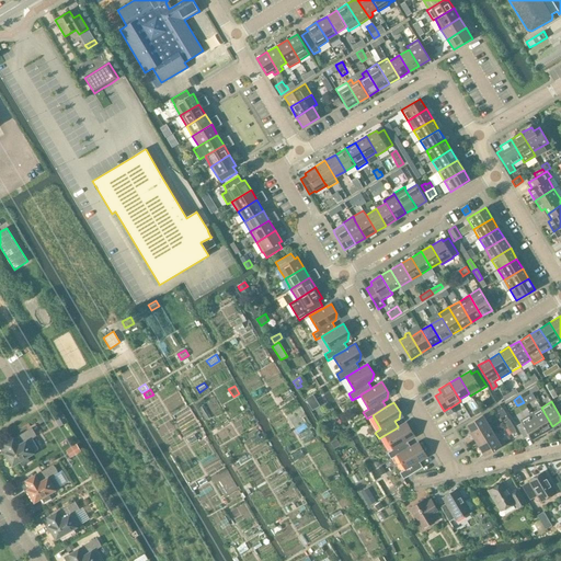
[(205,421),(212,416),(205,404),(197,408),(205,421)]
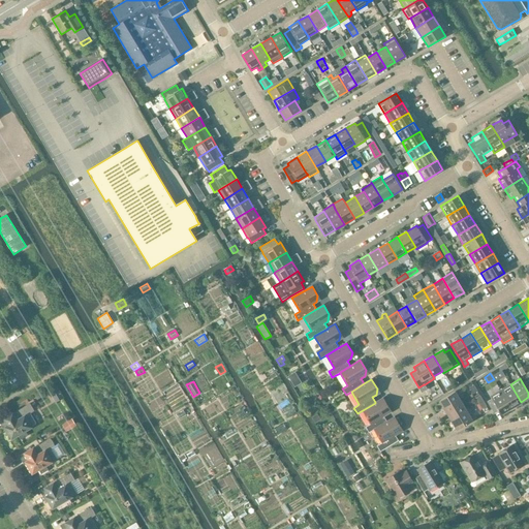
[(510,384),(501,391),(511,408),(521,402),(510,384)]
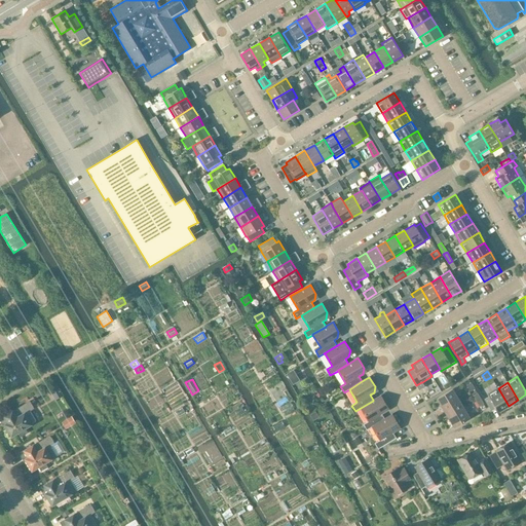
[(54,386),(49,389),(55,400),(61,398),(63,397),(57,385),(54,386)]
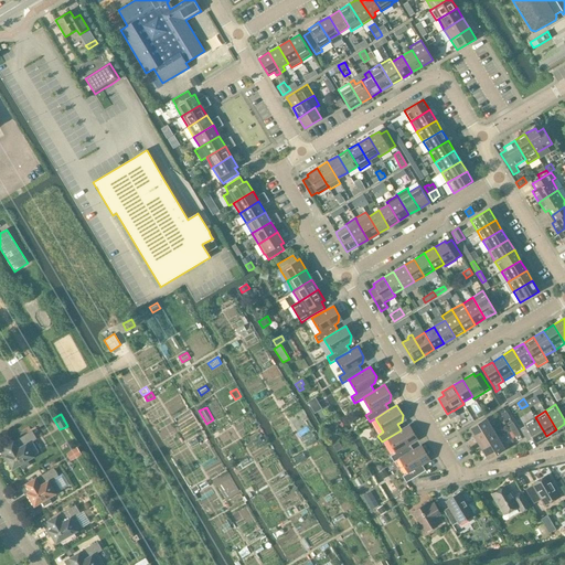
[(546,436),(535,417),(524,423),(525,426),(520,428),(528,441),(533,438),(535,443),(546,436)]
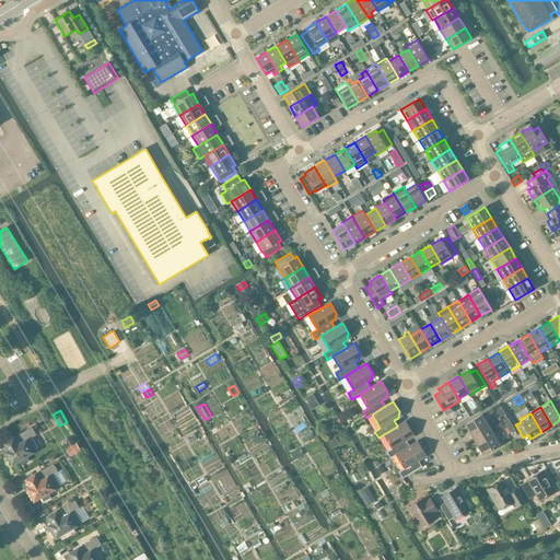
[(465,424),(471,434),(488,424),(481,415),(465,424)]
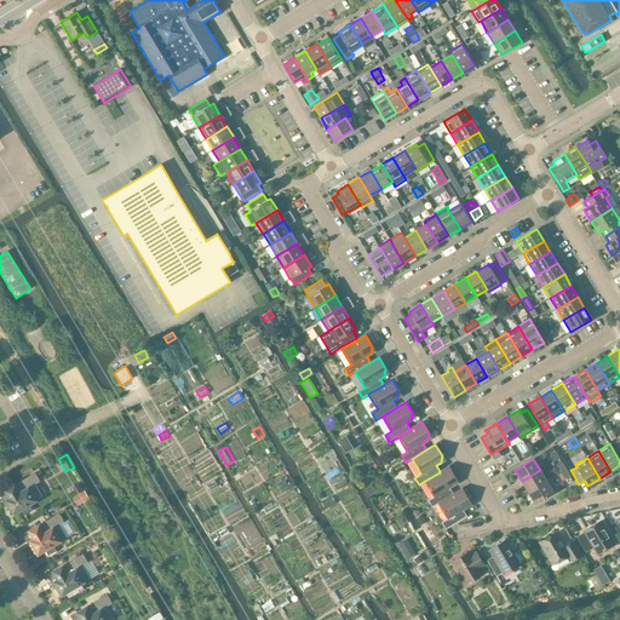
[(432,507),(438,504),(438,503),(453,494),(453,493),(449,488),(454,486),(455,478),(448,466),(440,471),(440,472),(425,481),(434,497),(428,500),(432,507)]
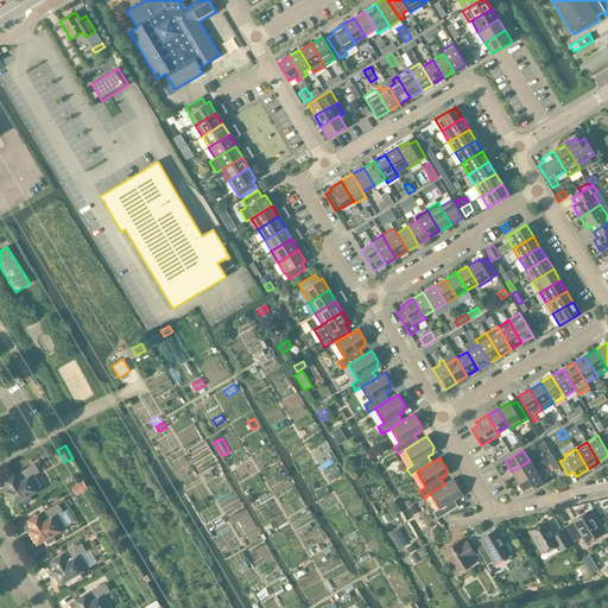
[(512,472),(519,483),(537,472),(530,461),(512,472)]
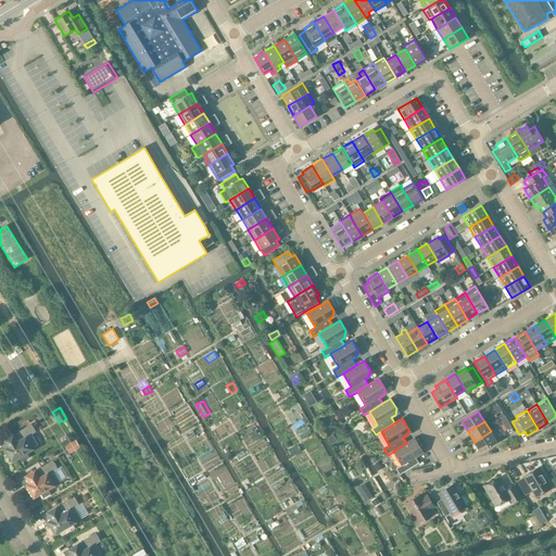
[(9,446),(5,449),(8,452),(7,452),(8,453),(12,460),(20,456),(22,462),(28,457),(26,453),(38,445),(32,434),(36,431),(32,424),(4,440),(9,446)]
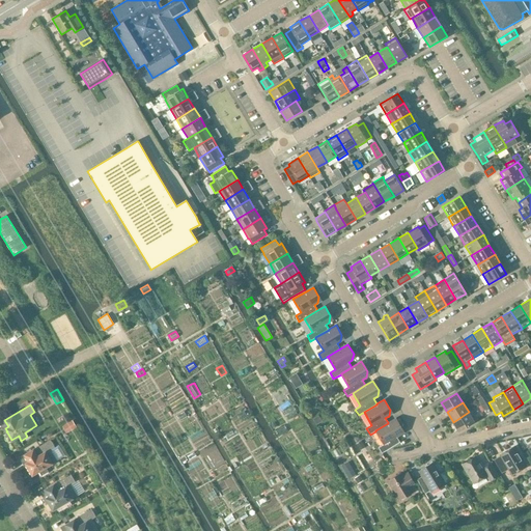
[(294,407),(284,413),(288,419),(298,413),(294,407)]
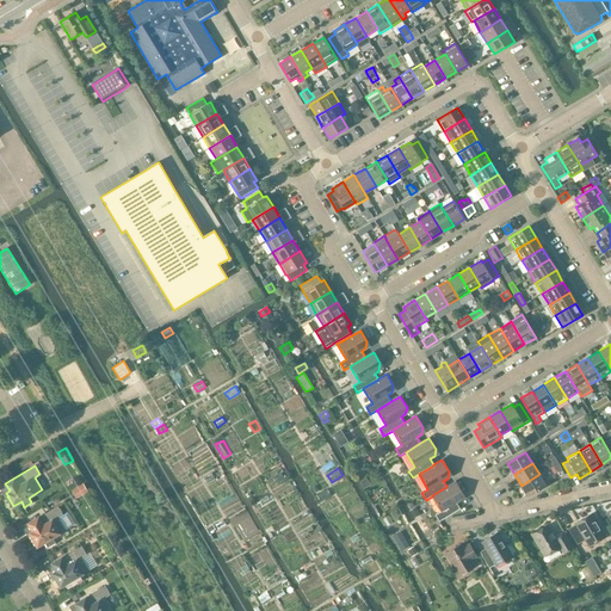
[(211,473),(203,479),(208,486),(216,480),(211,473)]
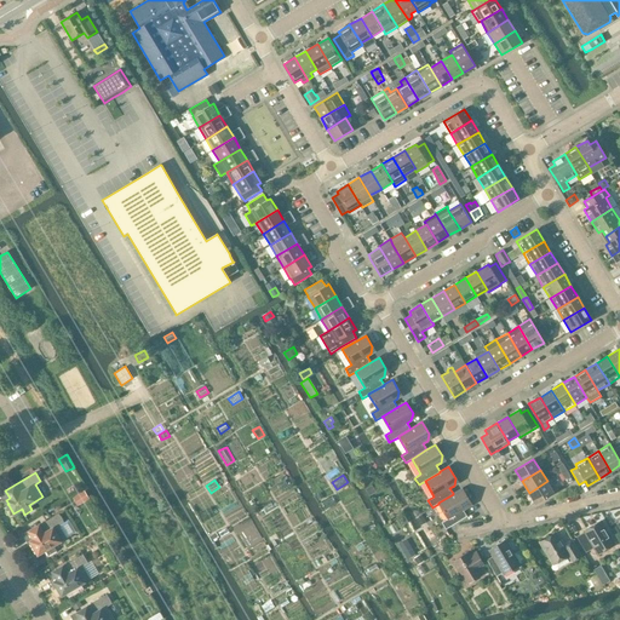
[(547,481),(529,493),(535,504),(554,493),(547,481)]
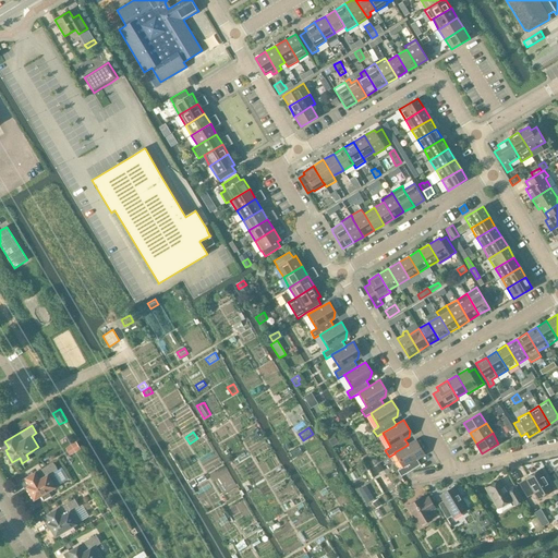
[(408,445),(395,452),(395,453),(403,466),(397,470),(401,476),(420,465),(421,465),(416,459),(421,457),(421,453),(422,450),(415,439),(408,445)]
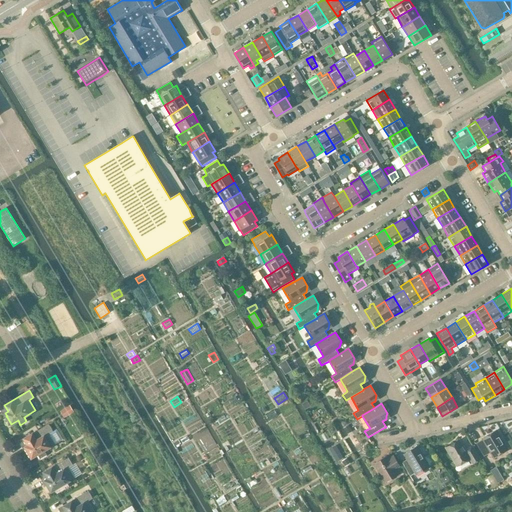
[(70,405),(60,411),(64,418),(74,412),(70,405)]
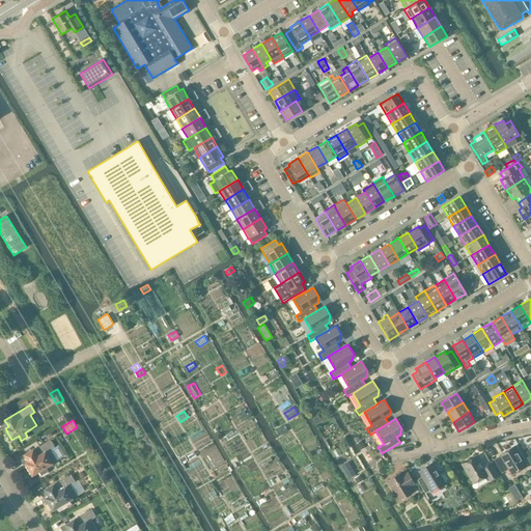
[(284,425),(276,430),(279,436),(287,430),(284,425)]
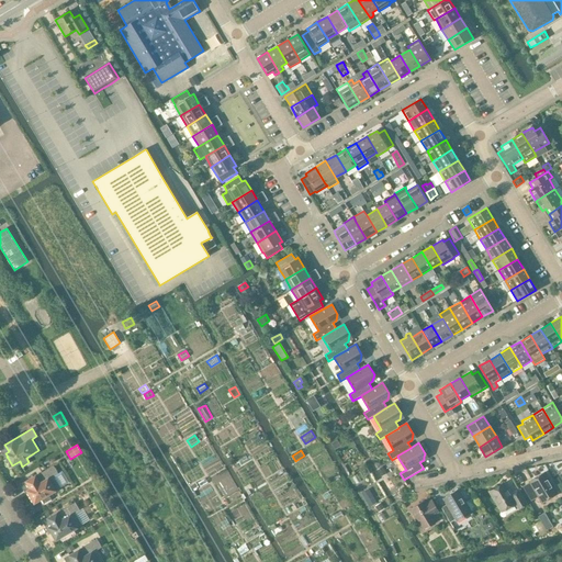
[(54,475),(58,473),(54,465),(26,481),(31,489),(27,491),(29,494),(30,494),(34,503),(41,498),(44,503),(51,498),(48,494),(60,487),(54,475)]
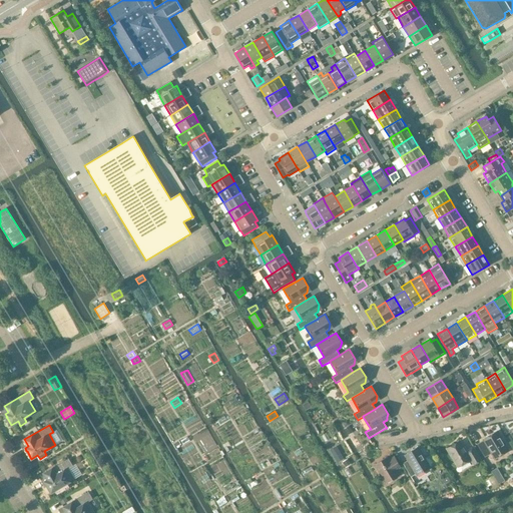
[(484,440),(477,444),(484,457),(491,453),(494,458),(508,450),(497,431),(483,439),(484,440)]
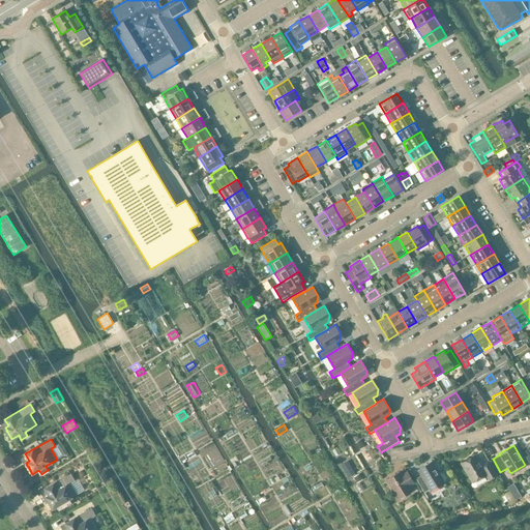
[(194,450),(186,454),(189,459),(196,454),(194,450)]
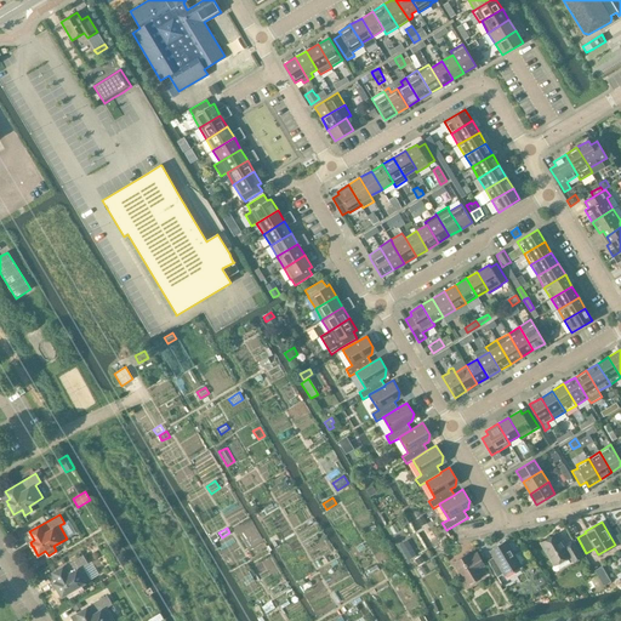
[(541,543),(554,565),(570,556),(574,562),(582,557),(573,542),(565,547),(557,534),(541,543)]
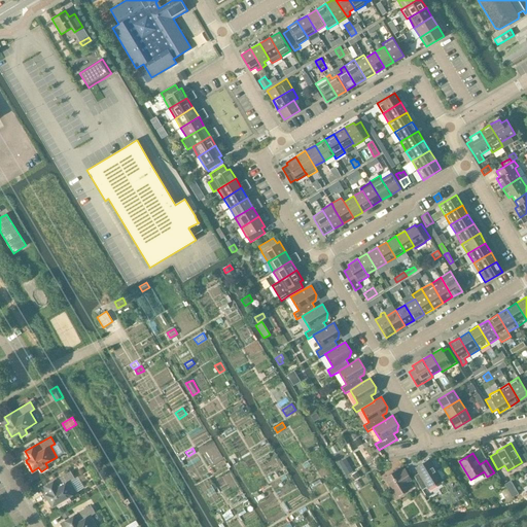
[(416,467),(421,476),(415,479),(422,490),(427,487),(428,488),(446,478),(441,467),(435,470),(429,459),(416,467)]
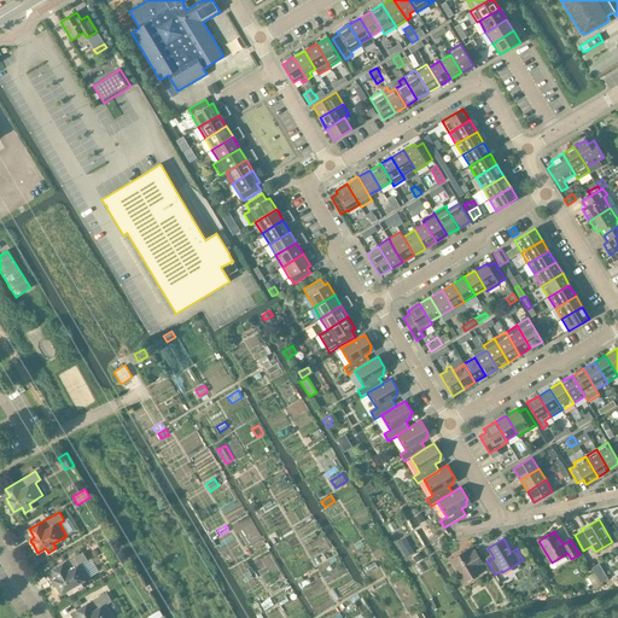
[(409,546),(401,551),(406,558),(414,553),(409,546)]
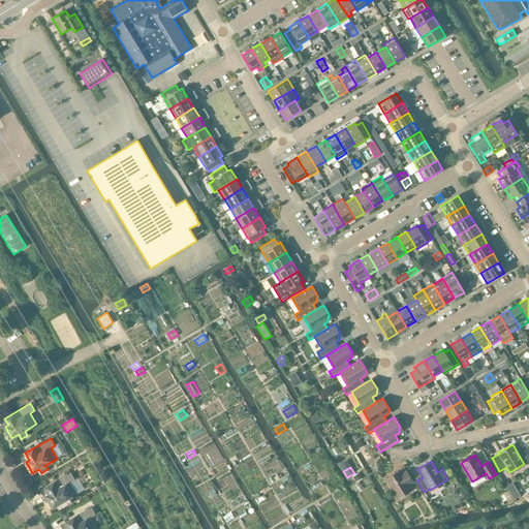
[(386,479),(398,497),(410,490),(407,485),(412,481),(406,471),(401,474),(399,471),(386,479)]
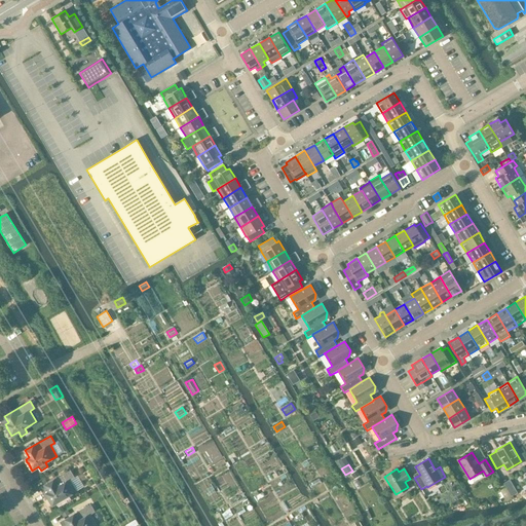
[(45,493),(47,496),(47,497),(48,497),(52,504),(59,501),(62,505),(68,501),(66,497),(75,491),(69,481),(75,477),(71,470),(44,485),(48,492),(45,493)]
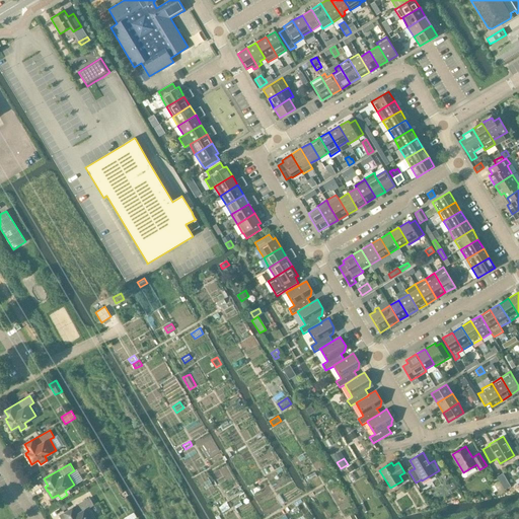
[(347,467),(350,473),(355,470),(352,464),(347,467)]
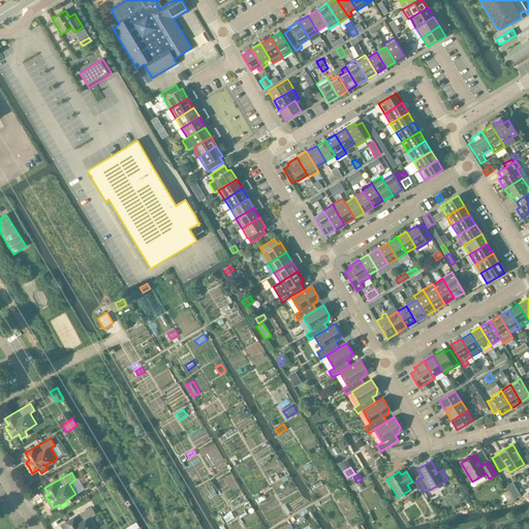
[(311,487),(313,491),(323,486),(320,480),(311,487)]
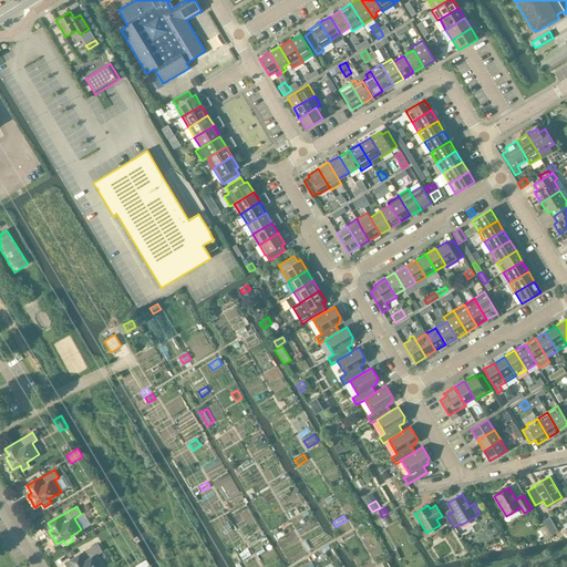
[(228,524),(222,528),(225,534),(232,531),(228,524)]
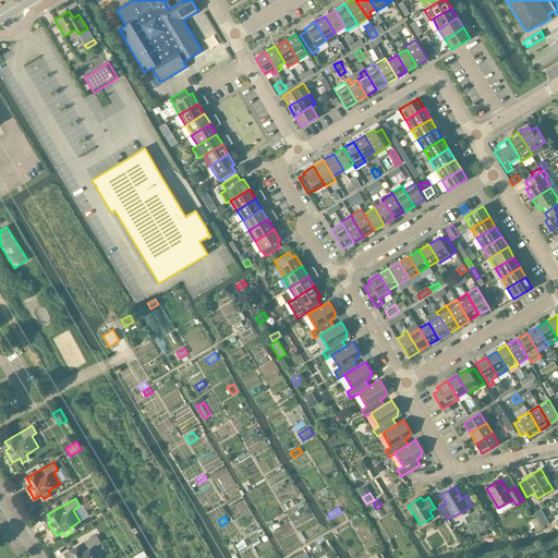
[(546,518),(540,521),(543,526),(549,523),(546,518)]
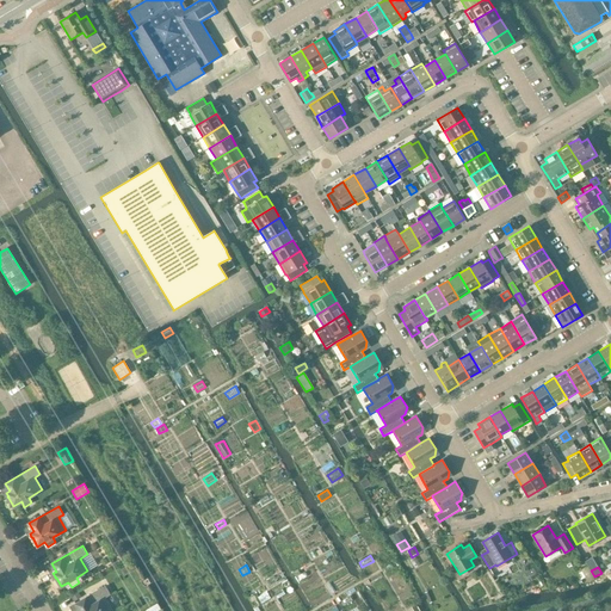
[(306,573),(297,576),(300,582),(308,578),(306,573)]
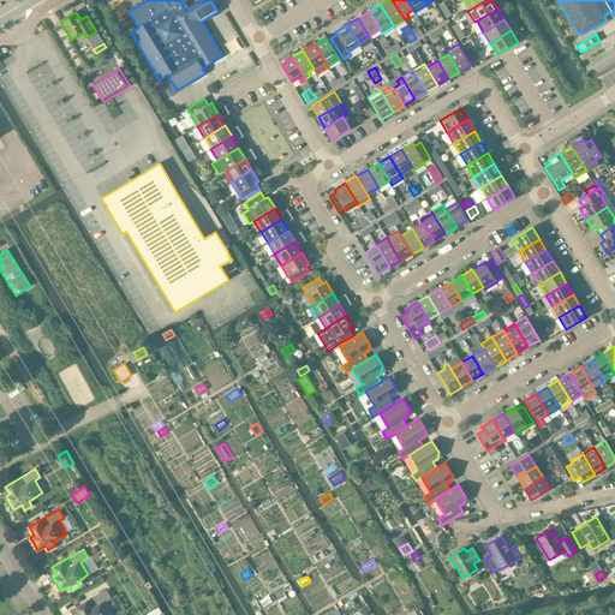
[(276,579),(268,584),(270,590),(279,585),(276,579)]
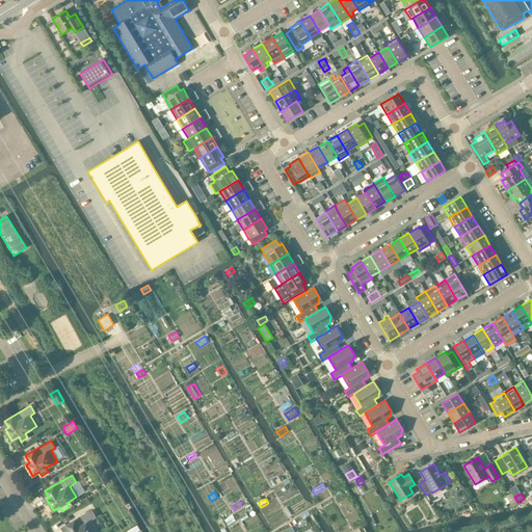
[(96,531),(98,531),(91,521),(96,517),(91,510),(65,525),(70,531),(96,531)]
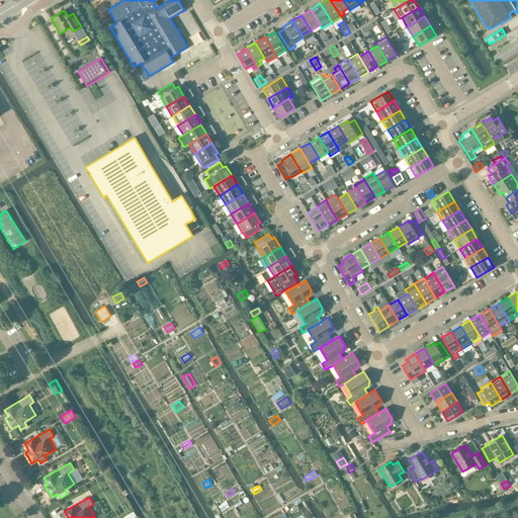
[(239,499),(232,503),(235,508),(242,504),(239,499)]
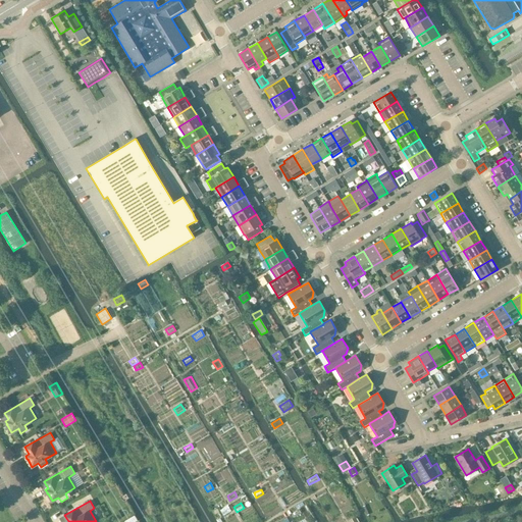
[(227,506),(220,511),(224,516),(231,511),(227,506)]
